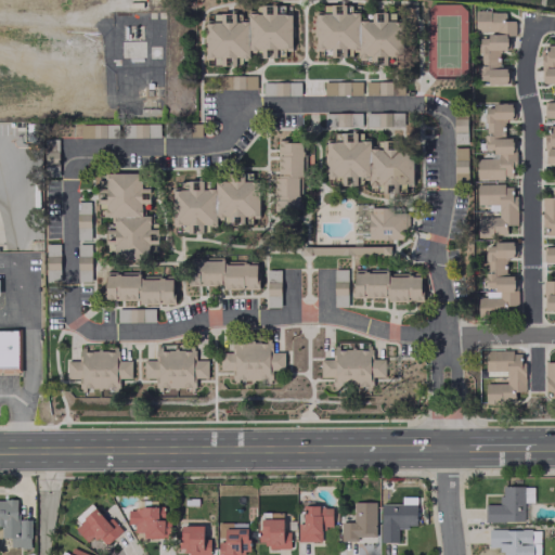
[(206,23),(213,23),(213,14),(242,14),(242,21),(248,20),(248,11),(256,11),(256,5),(285,4),(285,11),(293,11),(293,54),(276,54),(276,57),(261,57),(261,53),(250,53),(250,61),(236,61),(236,67),(220,67),(220,62),(214,62),(214,57),(206,57),(206,23)]
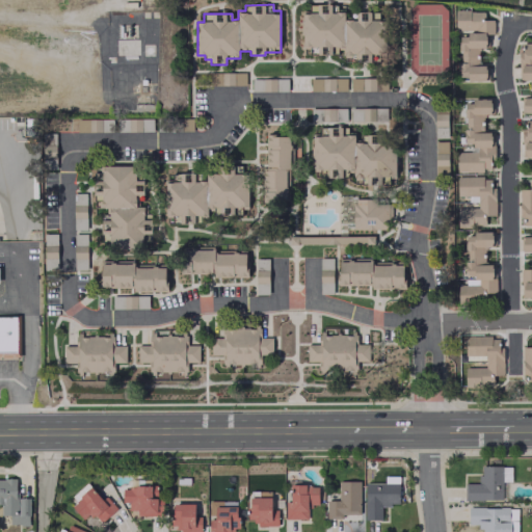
[(302,12),(311,12),(311,5),(338,4),(338,8),(345,8),(345,17),(350,17),(350,11),(379,10),(379,17),(386,17),(387,53),(371,54),(371,62),(357,63),(356,54),(344,55),(344,46),(331,47),(331,55),(318,55),(318,47),(302,47),(302,12)]
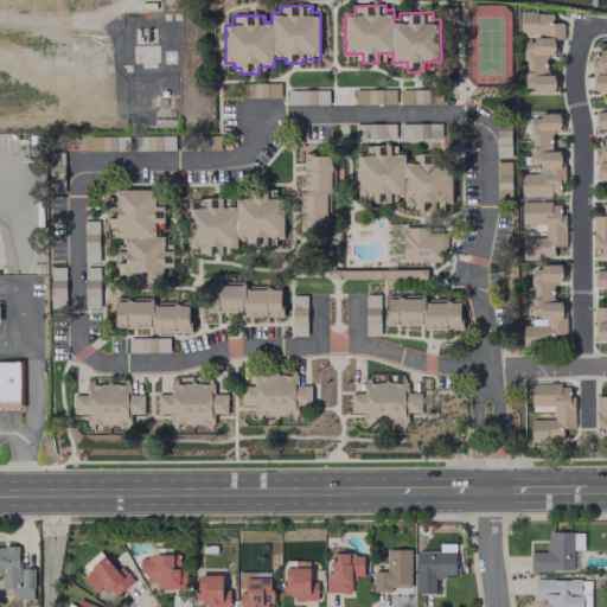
[(556,93),(534,93),(534,89),(525,89),(524,71),(528,71),(528,58),(524,58),(524,43),(534,42),(534,37),(540,37),(540,32),(519,32),(519,11),(537,11),(537,13),(550,13),(550,24),(562,24),(563,38),(556,39),(556,55),(545,55),(547,75),(555,75),(556,93)]
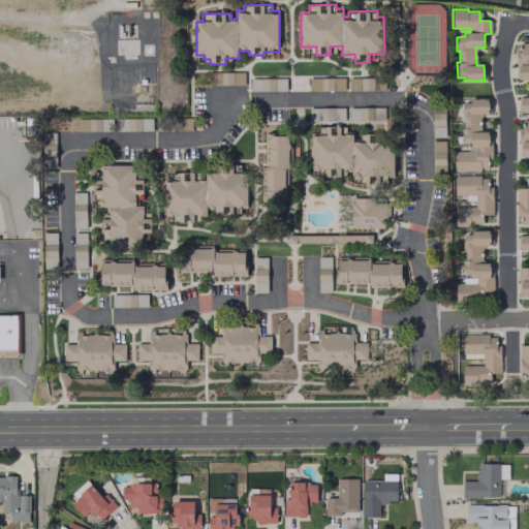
[(517,113),(528,113),(528,39),(527,40),(527,42),(519,42),(519,57),(516,57),(516,65),(519,65),(519,81),(526,80),(526,96),(517,96),(517,113)]
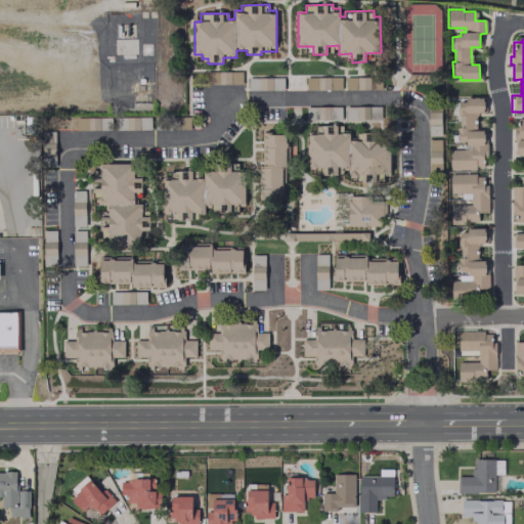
[(242,72),(208,71),(208,83),(242,84),(242,72)]
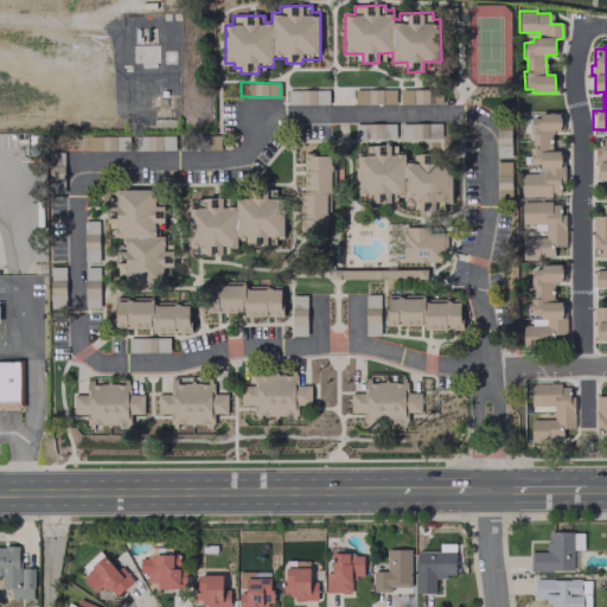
[(353,103),(395,103),(395,89),(353,89),(353,103)]
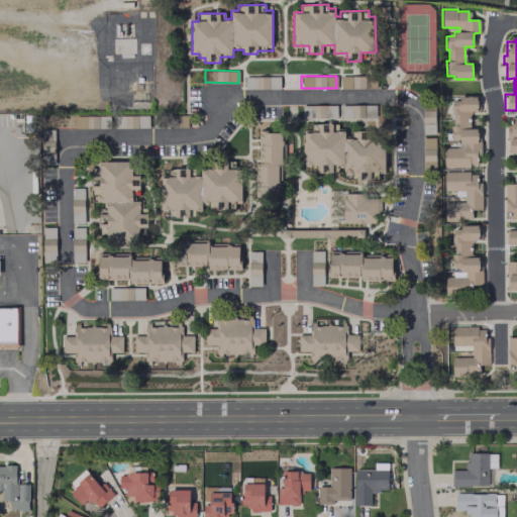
[(340,88),(365,87),(364,76),(340,76),(340,88)]
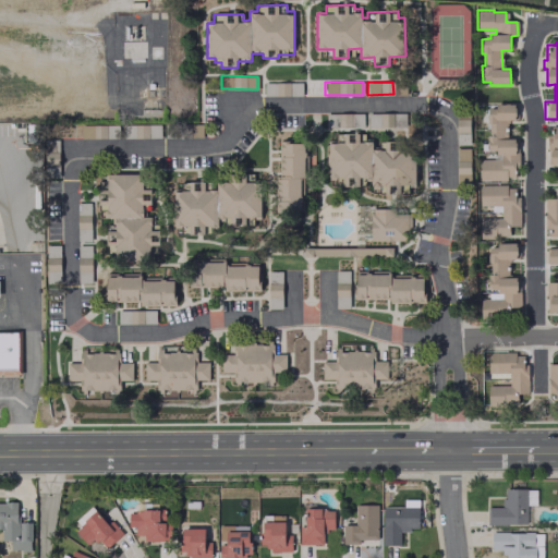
[(518,104),(495,104),(495,108),(487,108),(487,123),(489,123),(489,136),(487,136),(487,150),(496,150),(496,155),(501,155),(501,160),(480,160),(480,181),(507,181),(507,178),(516,178),(516,164),(520,164),(520,154),(516,154),(516,138),(508,138),(508,121),(518,121),(518,104)]
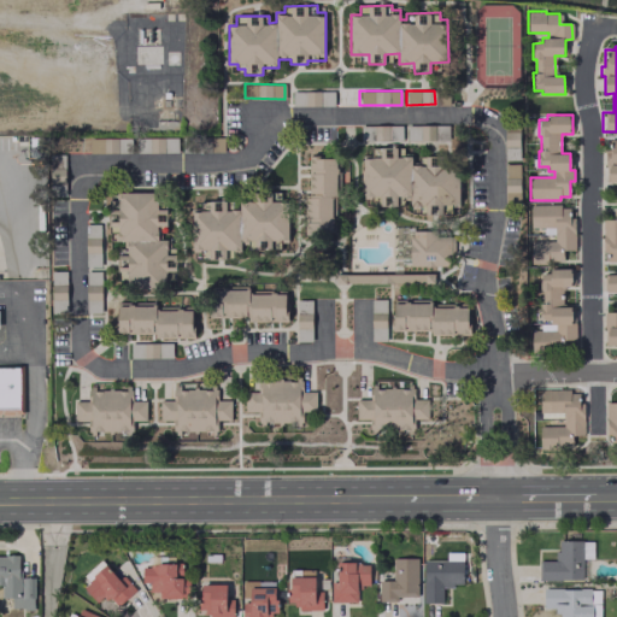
[(504,159),(519,159),(518,124),(503,124),(504,159)]
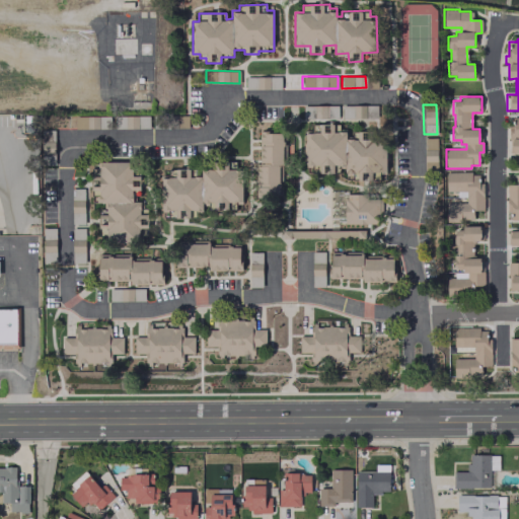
[(337,105),(305,105),(305,118),(337,117),(337,105)]
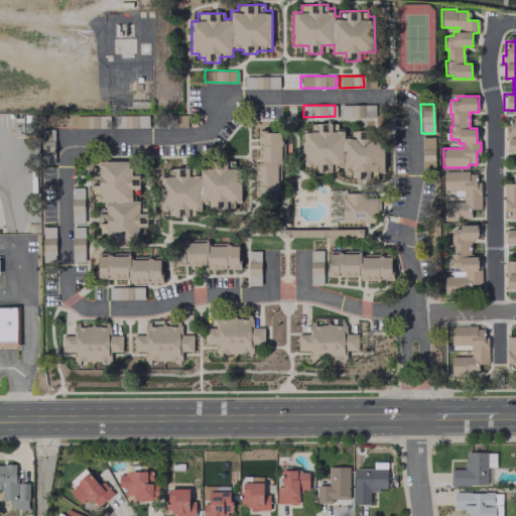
[(340,117),(363,116),(363,105),(340,105),(340,117)]
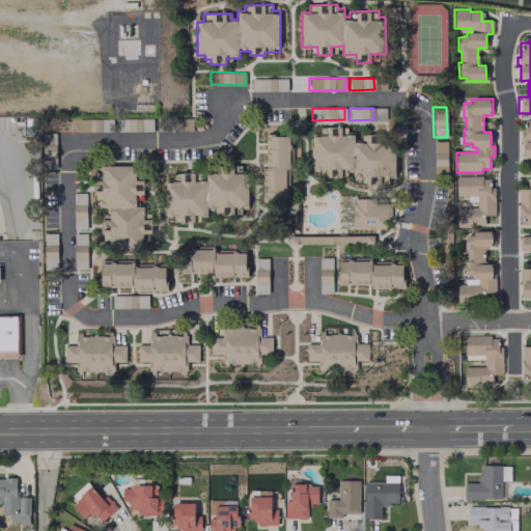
[(111,118),(76,119),(77,131),(111,130),(111,118)]
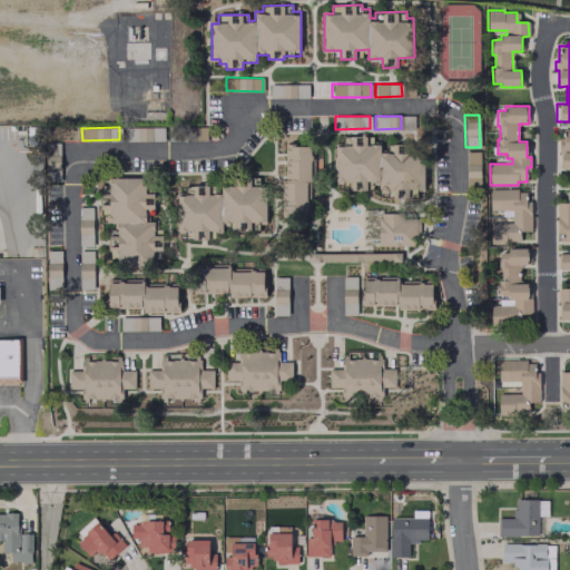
[(163,127),(126,127),(126,140),(163,140),(163,127)]
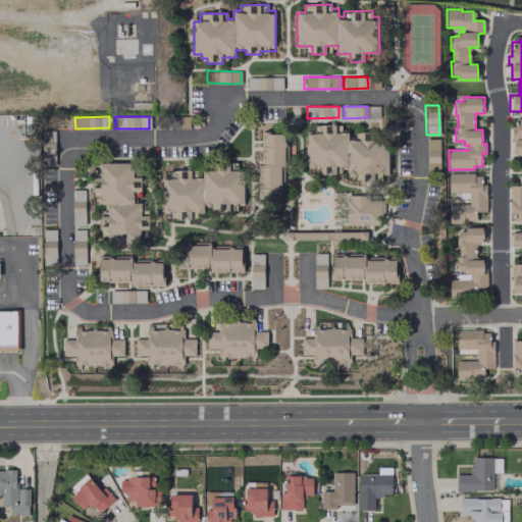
[(521,118),(516,118),(516,126),(512,126),(512,142),(514,141),(514,155),(521,155),(521,164),(521,163),(521,118)]
